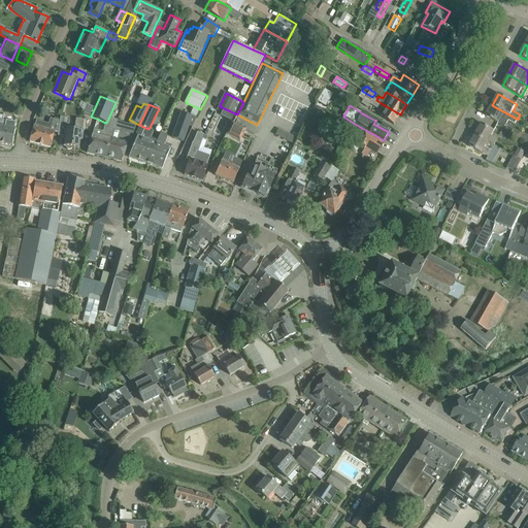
[(381,117),(385,120),(394,125),(400,114),(385,105),(383,108),(385,110),(381,117)]
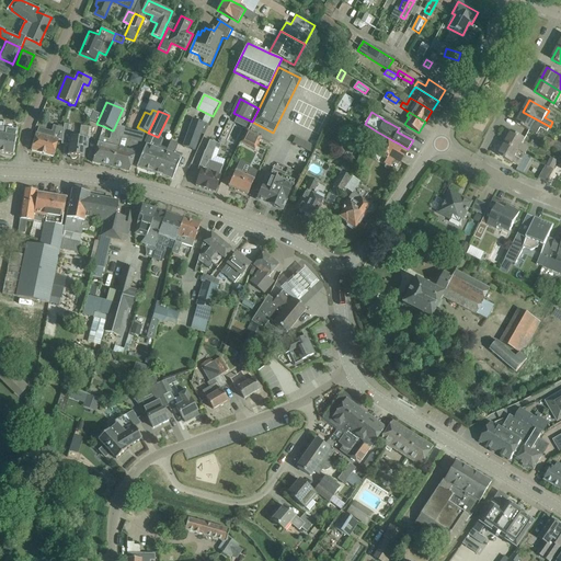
[(547,132),(549,126),(523,112),(519,116),(518,115),(515,122),(516,123),(516,124),(536,135),(540,128),(547,132)]
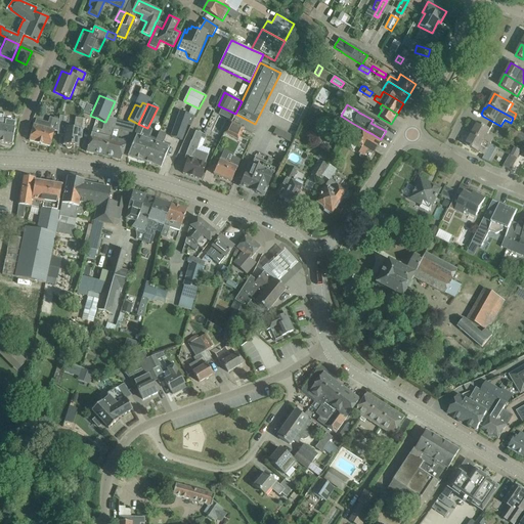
[(180,112),(171,136),(182,140),(187,125),(190,126),(194,117),(180,112)]
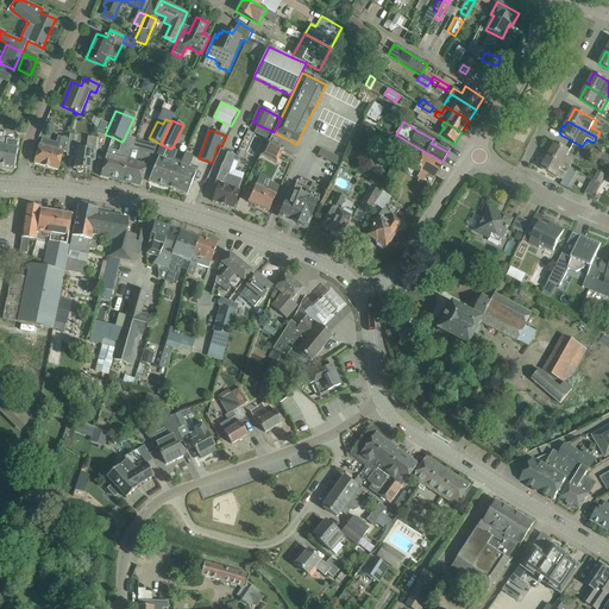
[(67,154),(67,157),(76,158),(75,169),(76,169),(77,171),(79,173),(81,173),(82,171),(83,170),(90,170),(92,161),(95,162),(96,150),(94,150),(96,139),(88,138),(86,150),(79,149),(79,144),(77,144),(79,137),(69,136),(69,139),(67,154)]
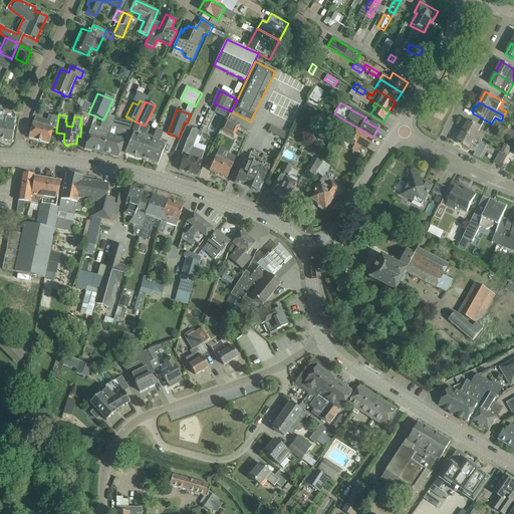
[(35,117),(29,139),(48,144),(53,129),(55,129),(56,130),(58,117),(49,115),(47,120),(35,117)]
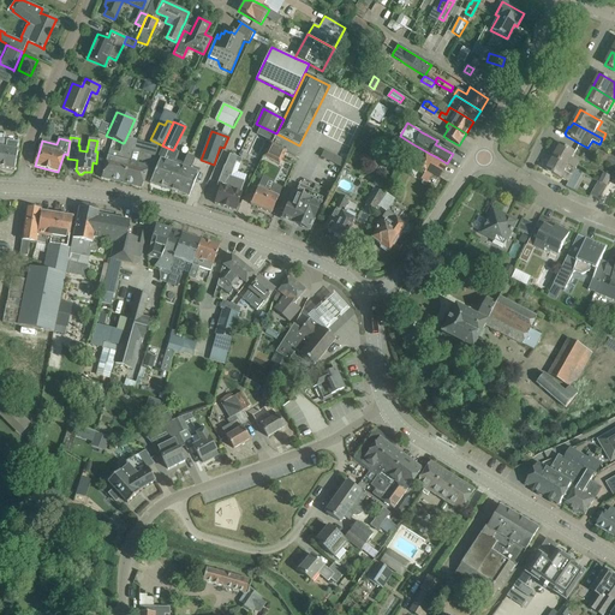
[(109,151),(101,178),(123,184),(131,154),(131,151),(132,147),(135,147),(136,141),(126,138),(124,143),(123,143),(120,154),(109,151)]
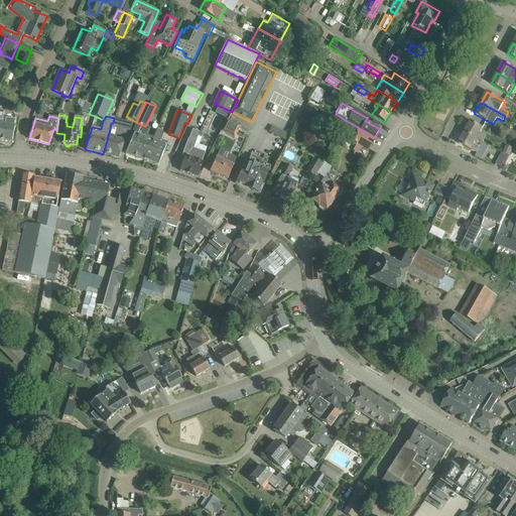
[(14,126),(15,119),(0,117),(0,140),(12,142),(15,126),(14,126)]
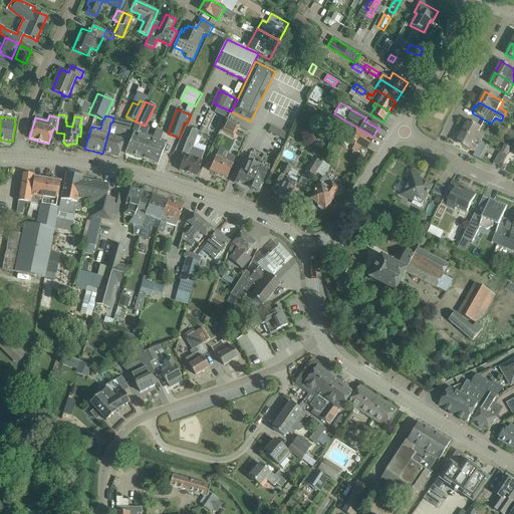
[(234,139),(239,126),(226,119),(220,132),(234,139)]
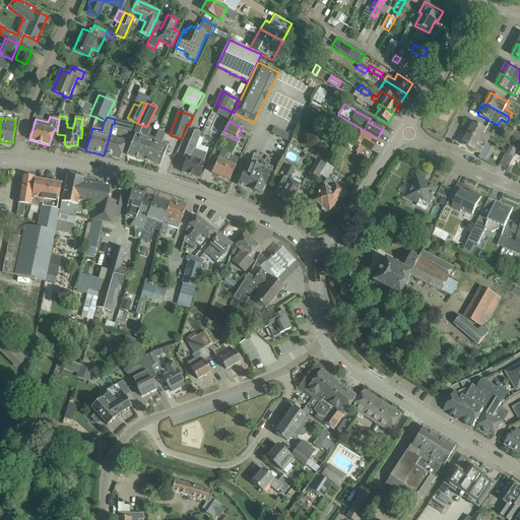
[(486,129),(483,127),(474,122),(468,133),(486,143),(490,139),(482,135),(486,129)]
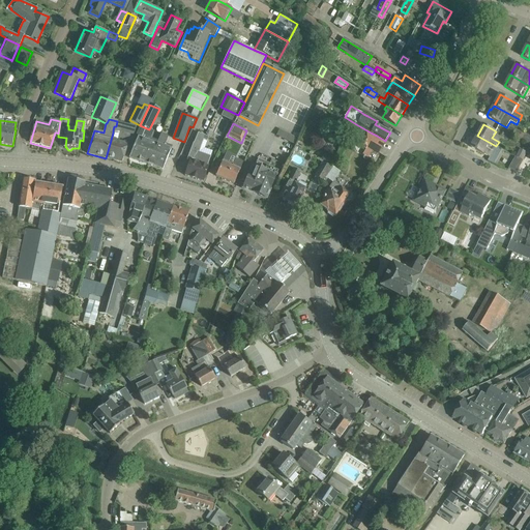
[(295,145),(298,139),(280,129),(276,136),(295,145)]
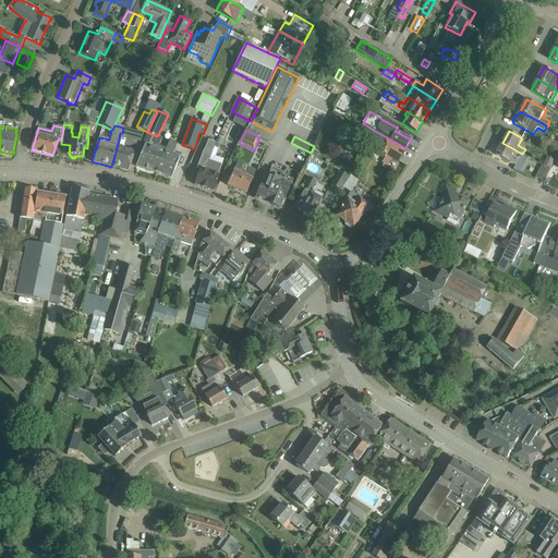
[(557,153),(557,143),(553,141),(553,142),(543,136),(540,143),(557,153)]
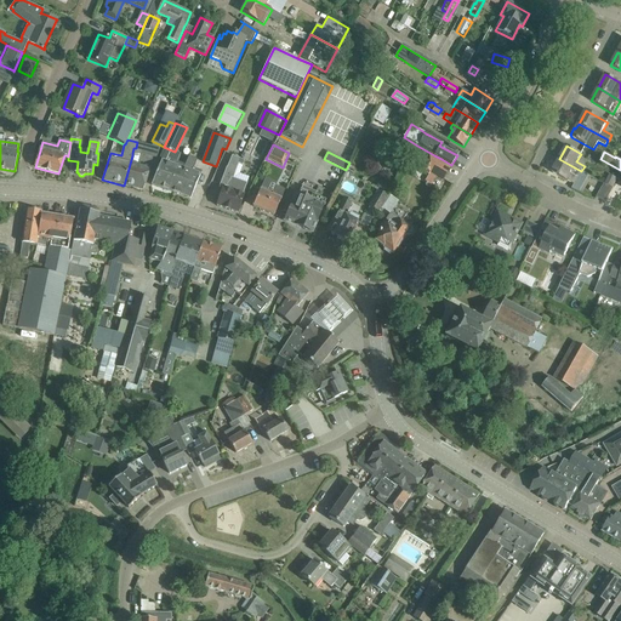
[(132,155),(124,186),(143,191),(146,178),(152,158),(132,153),(132,155)]
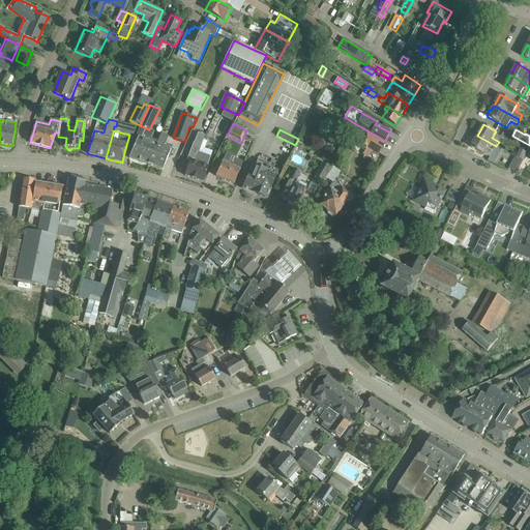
[(360,143),(369,148),(378,153),(384,143),(366,133),(360,143)]
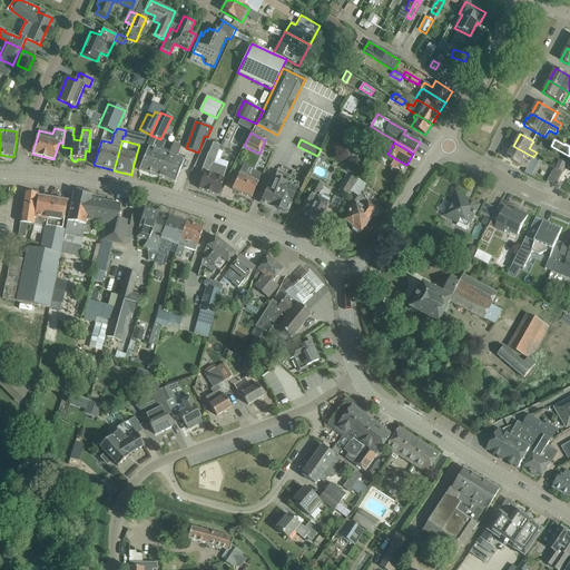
[(168,155),(159,177),(175,183),(178,172),(184,160),(176,158),(180,146),(173,144),(168,155)]
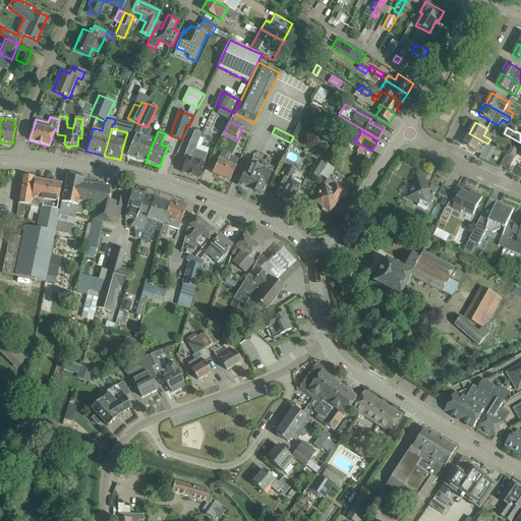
[(187,158),(182,173),(199,179),(203,169),(205,164),(207,154),(195,150),(197,145),(201,133),(194,131),(190,140),(187,148),(184,157),(187,158)]
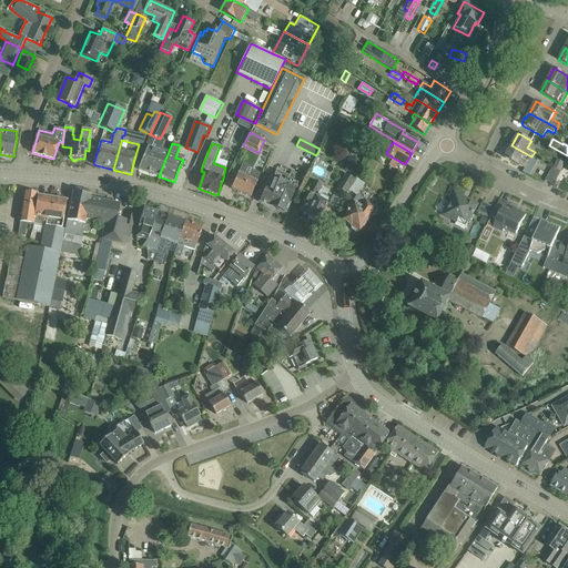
[(537,160),(531,156),(511,145),(505,158),(525,169),(528,163),(534,165),(537,160)]
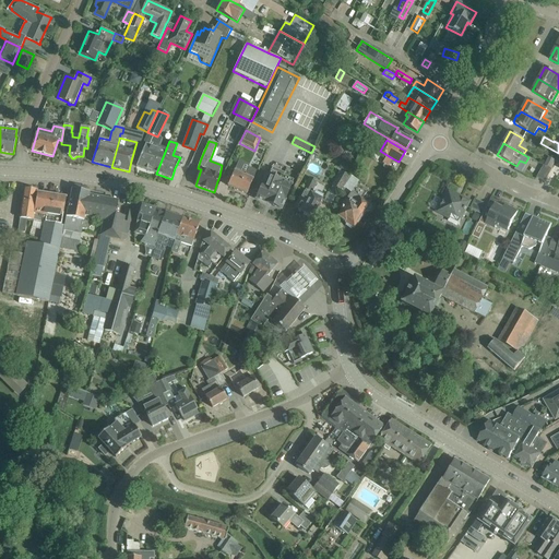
[(144,145),(140,156),(137,167),(156,174),(165,152),(144,145)]
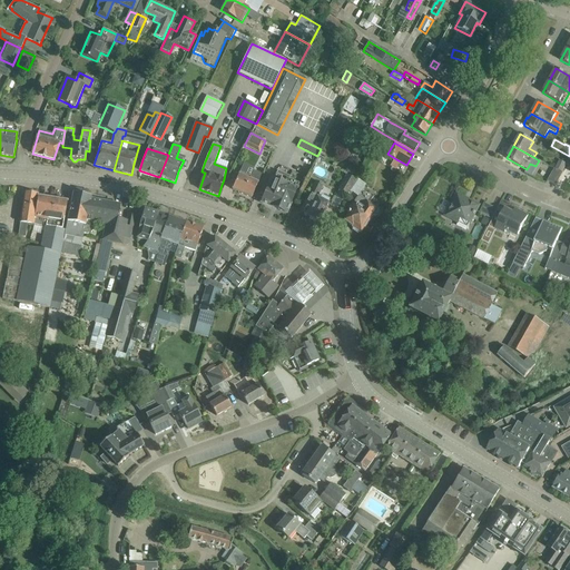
[(562,173),(567,164),(559,160),(554,168),(562,173)]
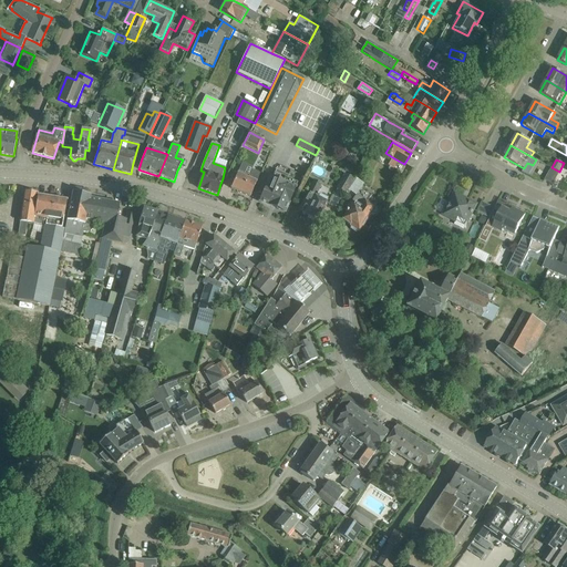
[(559,172),(552,167),(544,181),(553,185),(559,172)]
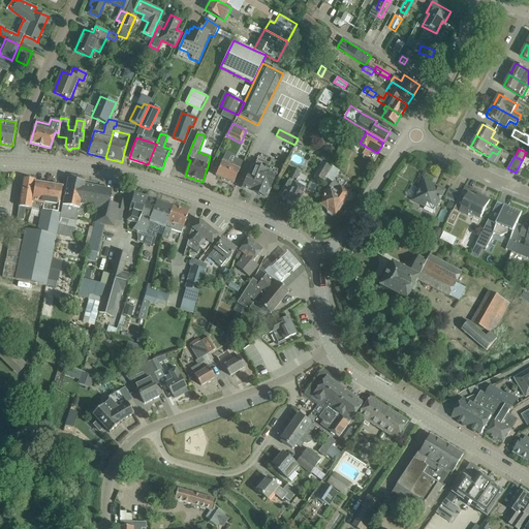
[(232,164),(222,160),(216,176),(234,184),(243,162),(235,158),(232,164)]
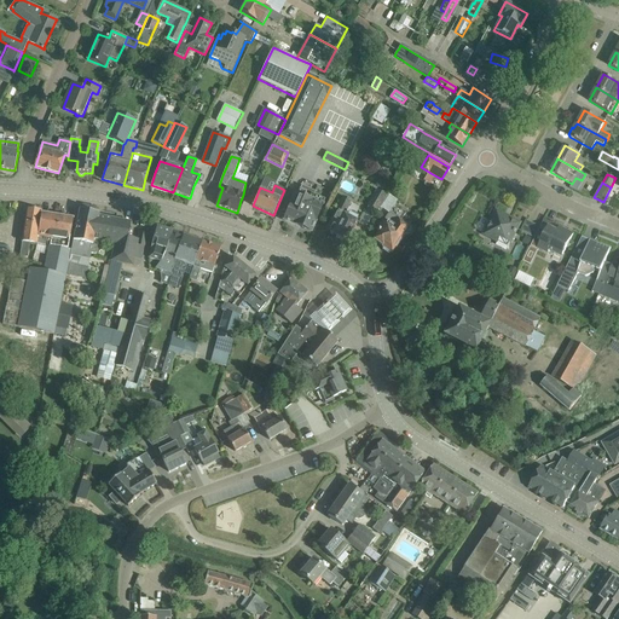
[(296,194),(284,220),(311,231),(324,200),(300,190),(298,195),(296,194)]
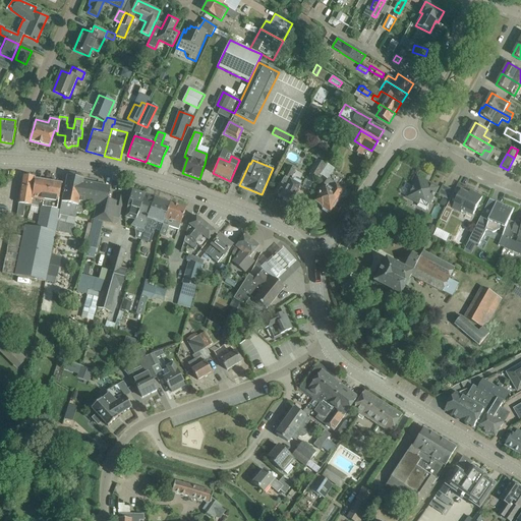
[(325,165),(316,160),(308,174),(316,178),(325,165)]
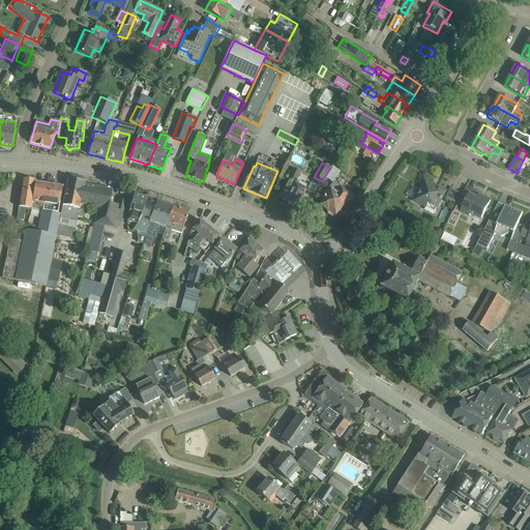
[(300,173),(294,169),(280,197),(282,198),(287,201),(286,201),(297,206),(298,206),(299,206),(300,206),(300,205),(300,203),(300,202),(299,201),(306,186),(299,183),(297,185),(294,184),(300,173)]
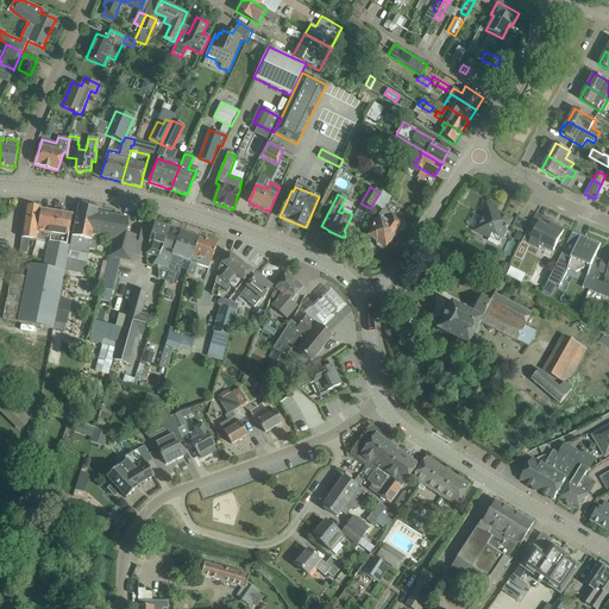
[(22,238),(19,251),(26,252),(29,239),(36,240),(41,211),(42,207),(26,207),(20,238),(22,238)]
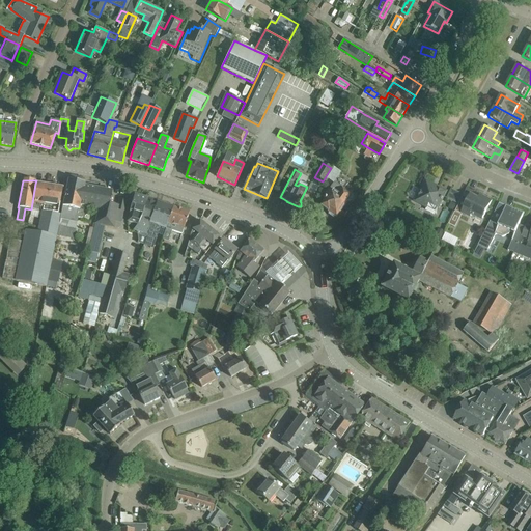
[(60,220),(57,235),(74,240),(77,223),(78,223),(79,218),(82,219),(85,206),(99,208),(95,224),(105,226),(114,228),(115,221),(118,206),(109,204),(108,207),(103,206),(104,204),(102,204),(104,196),(94,194),(96,188),(85,185),(67,180),(61,215),(60,220)]
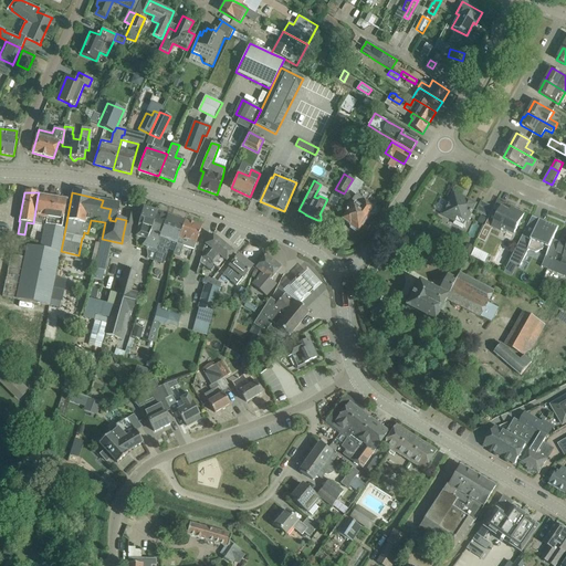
[(461,228),(462,224),(464,226),(475,205),(453,194),(442,215),(454,221),(453,224),(461,228)]
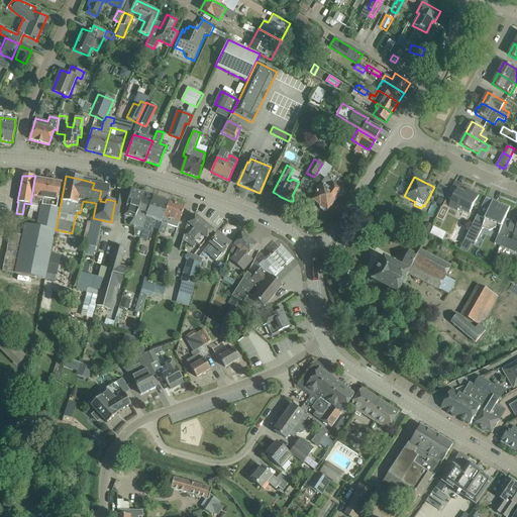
[(22,236),(15,274),(44,280),(56,229),(59,214),(60,209),(57,209),(61,183),(34,179),(30,204),(37,205),(38,199),(42,199),(42,201),(41,205),(37,226),(25,224),(22,236)]
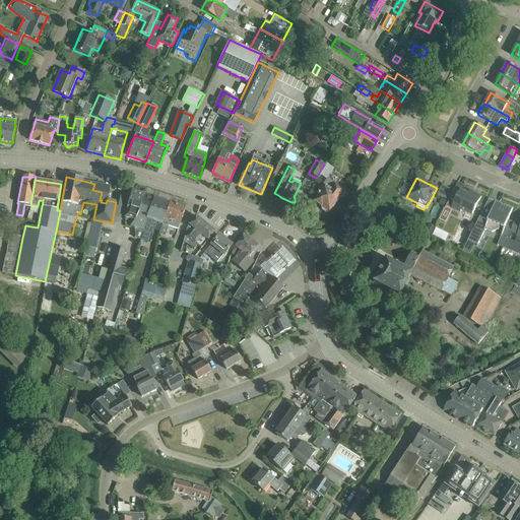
[(329,212),(340,196),(341,197),(342,197),(343,196),(344,196),(344,195),(344,194),(344,193),(344,192),(343,191),(327,180),(318,193),(317,193),(317,194),(318,195),(314,201),(323,208),(322,209),(326,212),(328,210),(329,212)]
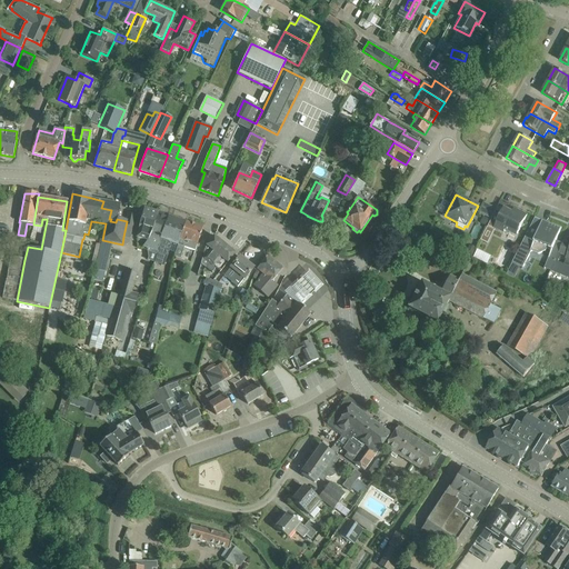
[(103,201),(101,208),(111,210),(109,219),(111,219),(110,221),(116,222),(117,219),(120,205),(103,201)]
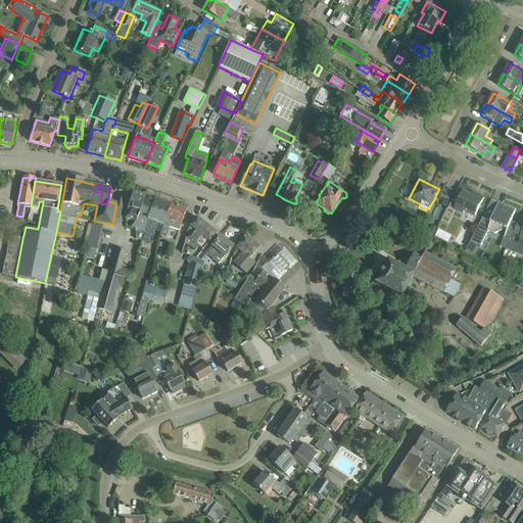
[(472,193),(471,195),(463,191),(461,196),(456,193),(447,208),(454,211),(455,209),(462,214),(464,211),(474,217),(484,197),(477,194),(477,195),(472,193)]
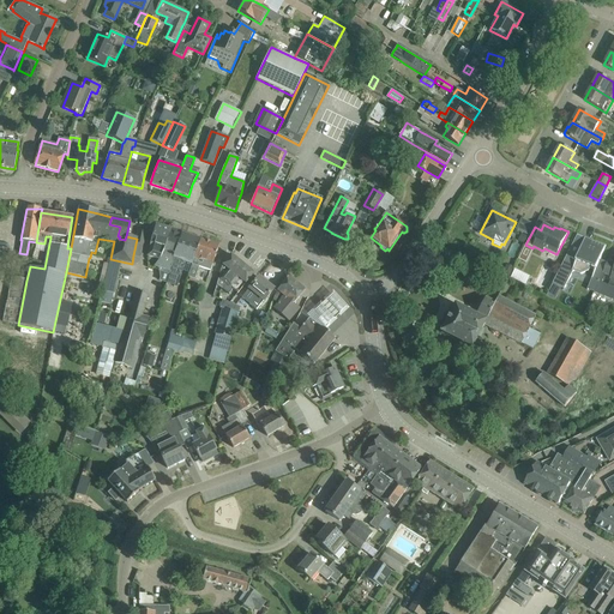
[(154,234),(148,256),(160,259),(161,259),(170,229),(157,226),(156,226),(154,234)]
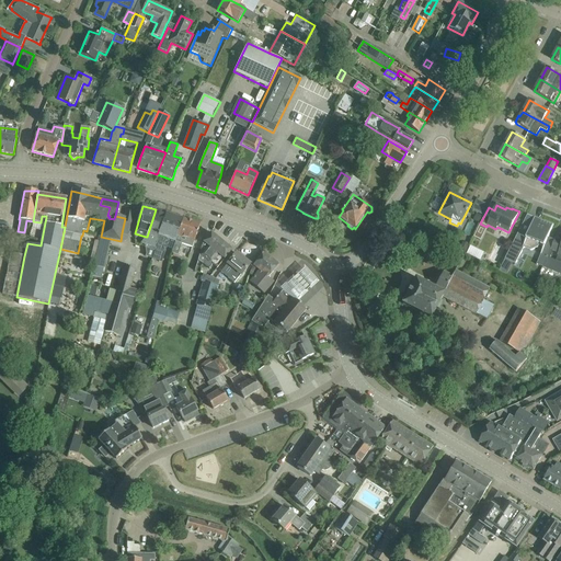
[(146,237),(140,243),(145,244),(156,248),(158,241),(159,239),(157,238),(163,222),(167,224),(170,215),(156,209),(147,237),(146,237)]
